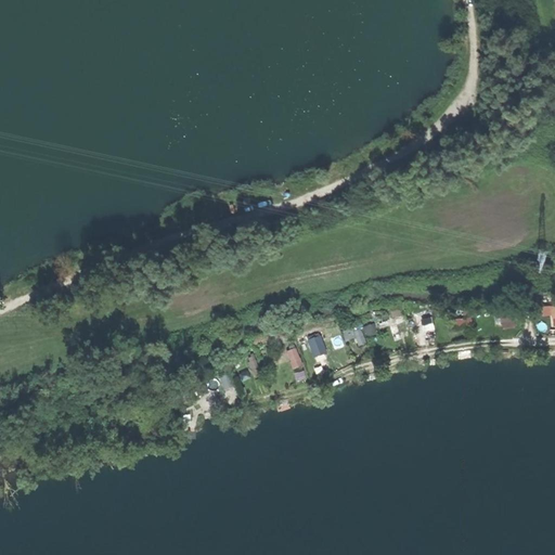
[(554,324),(554,304),(543,305),(544,314),(554,314),(554,325),(554,324)]
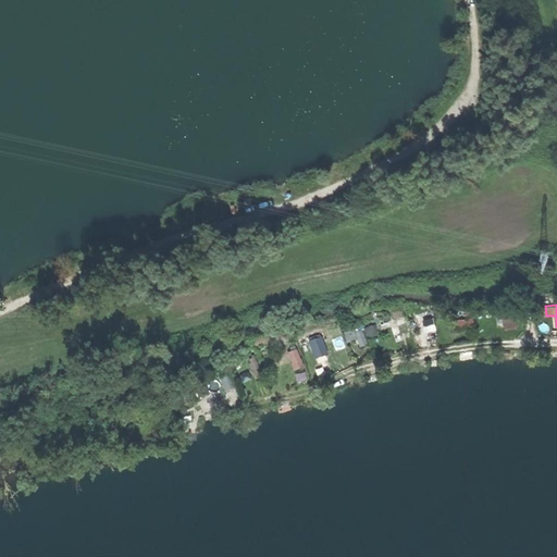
[(505,327),(519,326),(518,310),(503,311),(505,327)]
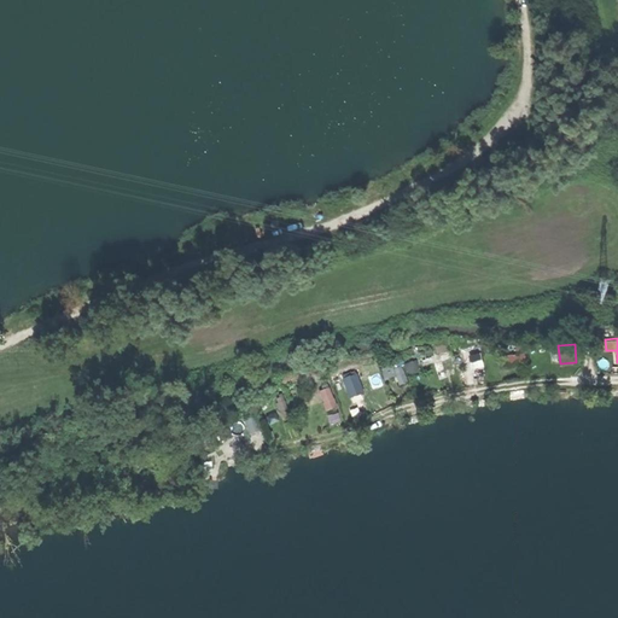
[(435,359),(438,377),(459,372),(454,354),(435,359)]
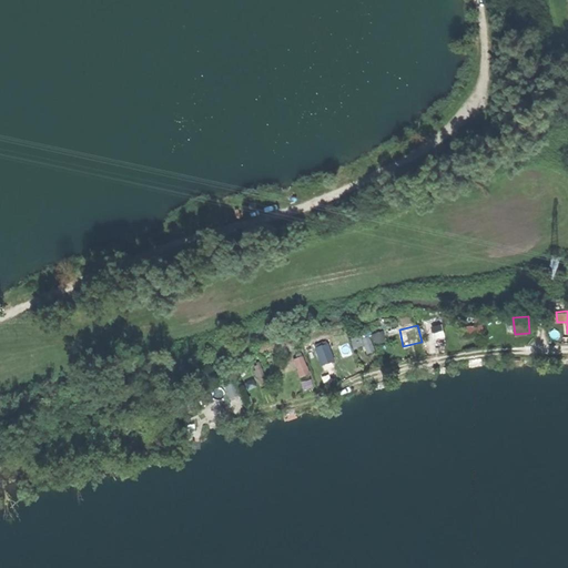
[(385,331),(374,332),(376,344),(387,342),(385,331)]
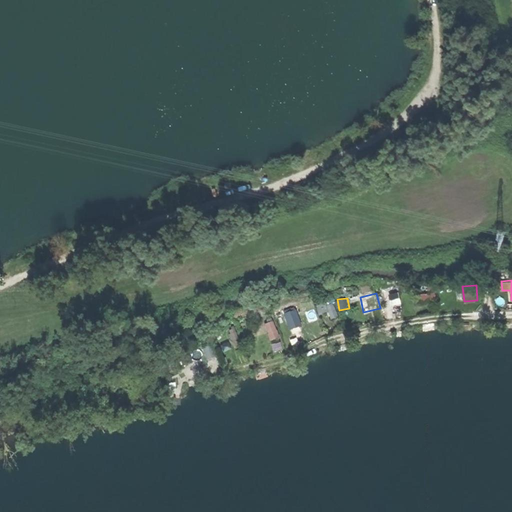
[(333,318),(340,315),(334,301),(327,304),(333,318)]
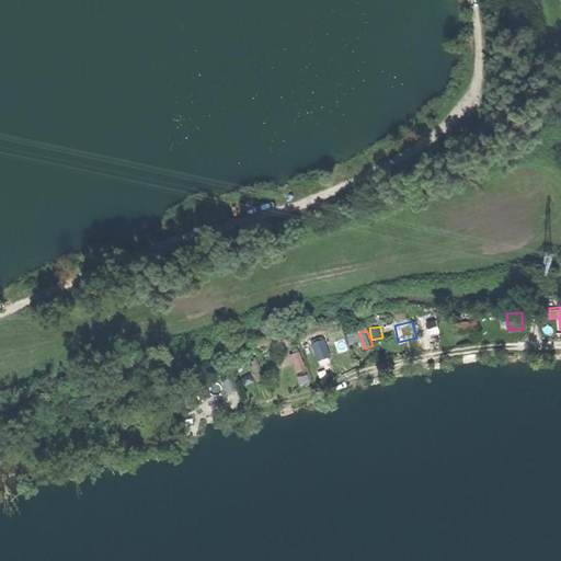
[(312,342),(318,361),(332,356),(325,338),(312,342)]
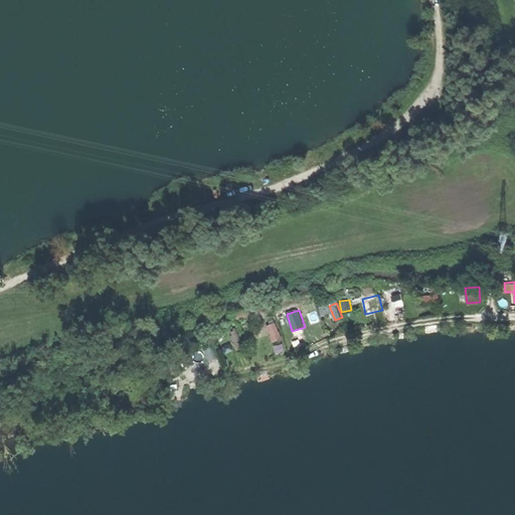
[(277,322),(267,325),(273,342),(282,339),(277,322)]
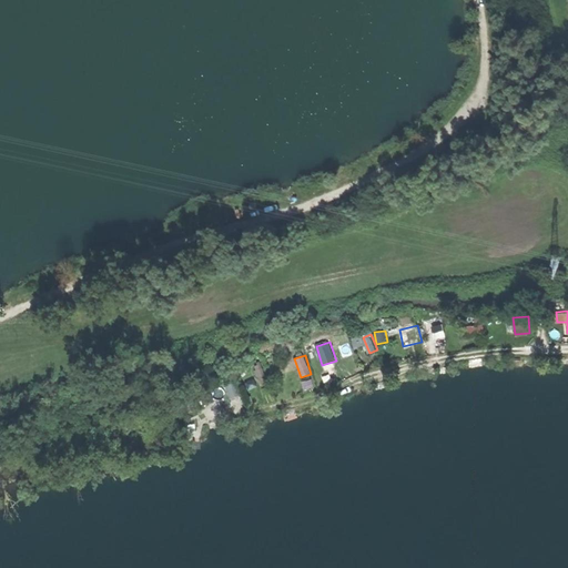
[(236,381),(227,382),(230,396),(240,395),(236,381)]
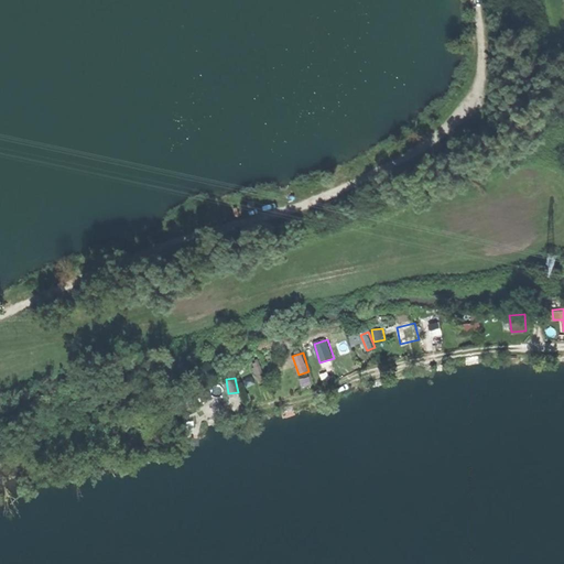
All buildings are outlined.
